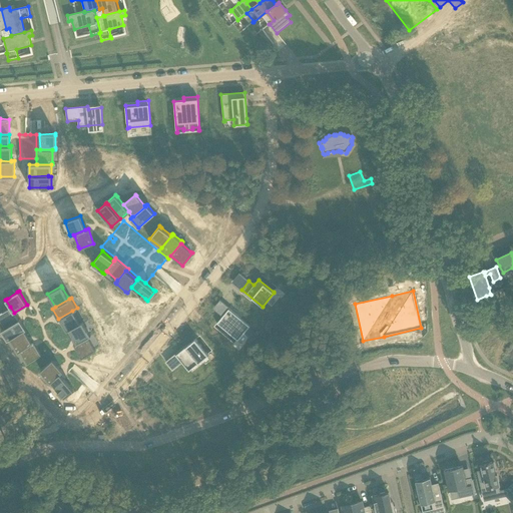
[(30,311),(19,317),(20,319),(26,330),(33,342),(41,355),(46,363),(57,357),(65,370),(68,372),(74,364),(75,365),(82,360),(81,358),(73,344),(66,332),(58,319),(52,309),(47,301),(33,309),(36,314),(33,316),(30,311)]
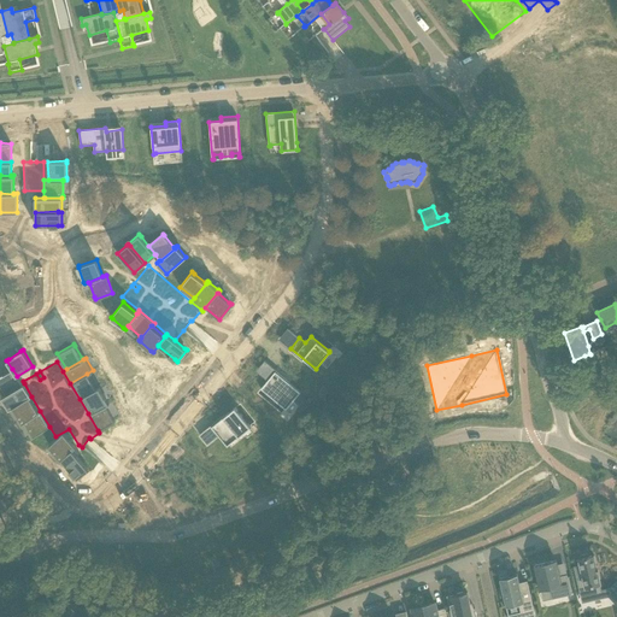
[(12,369),(0,376),(0,385),(5,393),(6,394),(23,385),(22,385),(17,376),(12,369)]
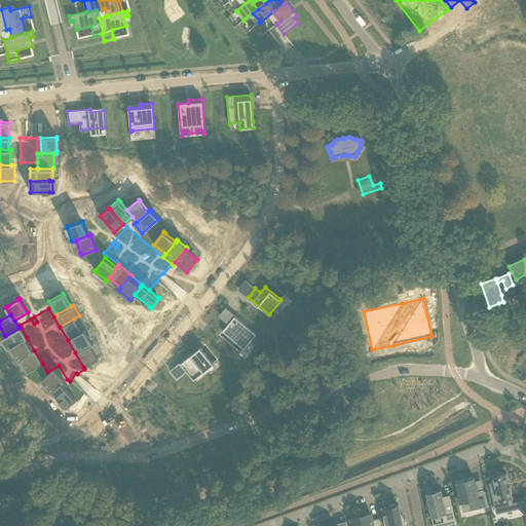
[(234,316),(222,331),(222,332),(223,332),(243,348),(243,349),(256,335),(234,316)]
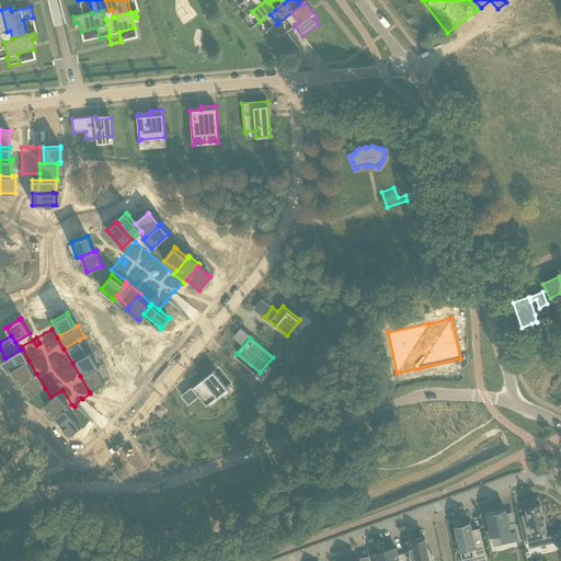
[(79,340),(64,348),(72,363),(76,362),(76,361),(88,354),(87,353),(80,341),(79,340)]
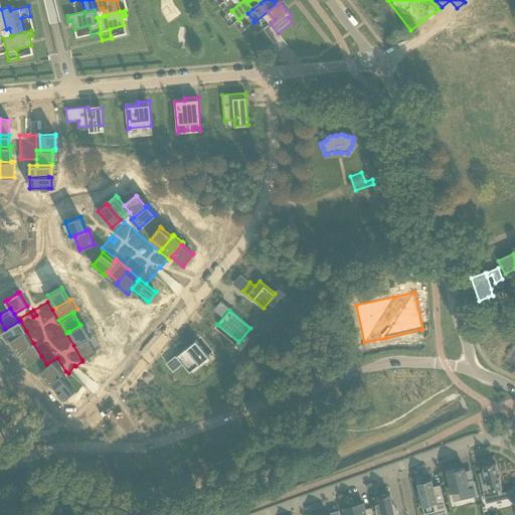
[(3,330),(1,331),(7,342),(9,340),(11,340),(11,339),(24,331),(25,331),(26,331),(20,320),(18,321),(19,321),(5,329),(3,330)]
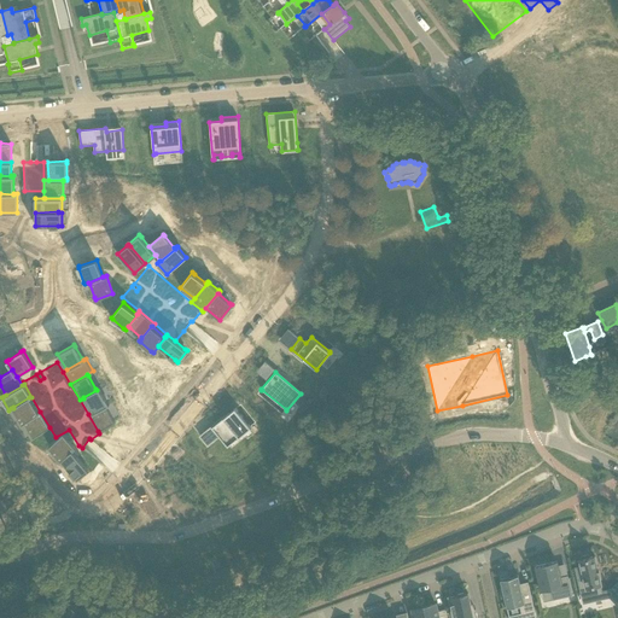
[(97,390),(83,397),(83,398),(92,413),(105,406),(109,404),(108,402),(100,389),(99,388),(95,389),(97,390)]
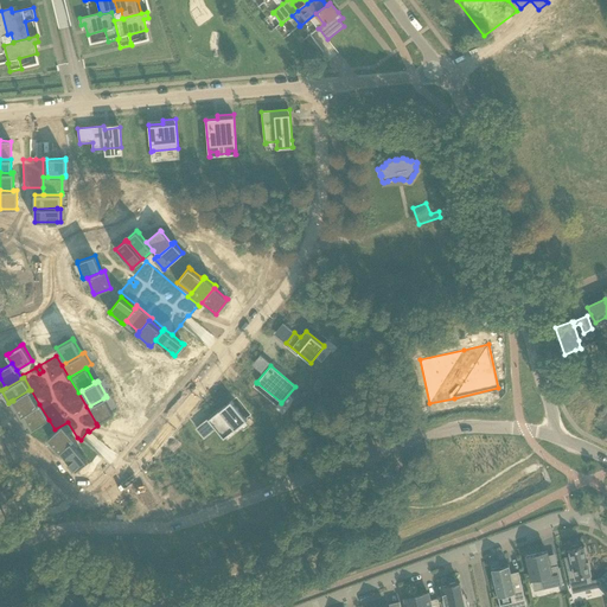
[(29,390),(13,400),(13,401),(21,414),(21,415),(24,415),(24,414),(38,406),(30,390),(29,390)]
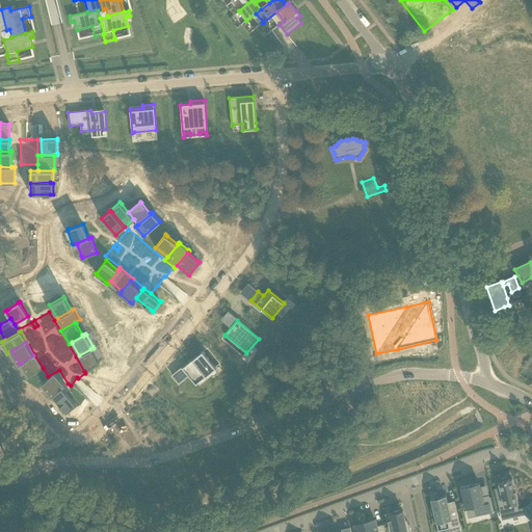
[(79,355),(76,356),(84,371),(99,363),(98,361),(91,350),(90,349),(79,355)]
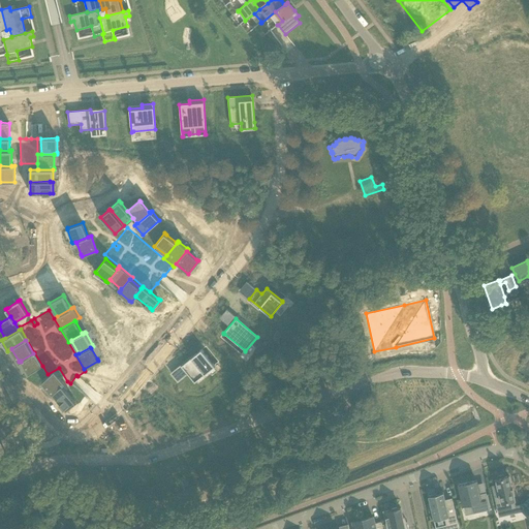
[(201,349),(181,366),(194,382),(215,366),(214,366),(201,350),(201,349)]
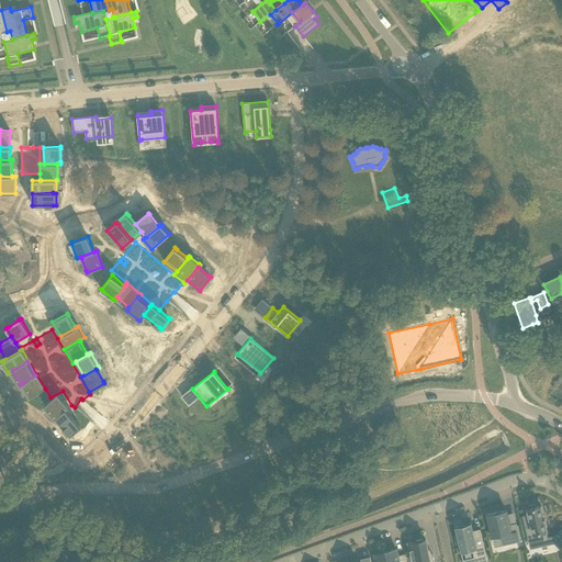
[(35,375),(22,383),(22,384),(22,385),(29,396),(30,398),(45,389),(36,374),(35,375)]
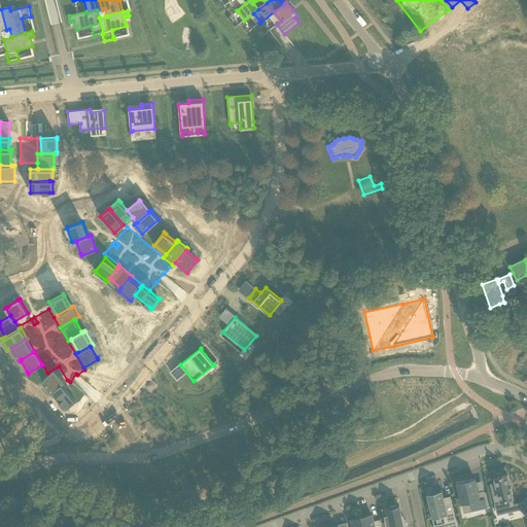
[(54,370),(41,380),(43,381),(50,391),(51,392),(62,384),(65,382),(54,370)]
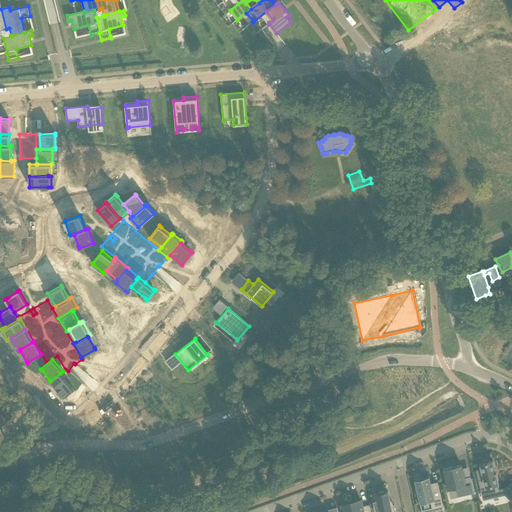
[(60,373),(50,381),(51,381),(63,395),(64,397),(73,389),(72,387),(60,373)]
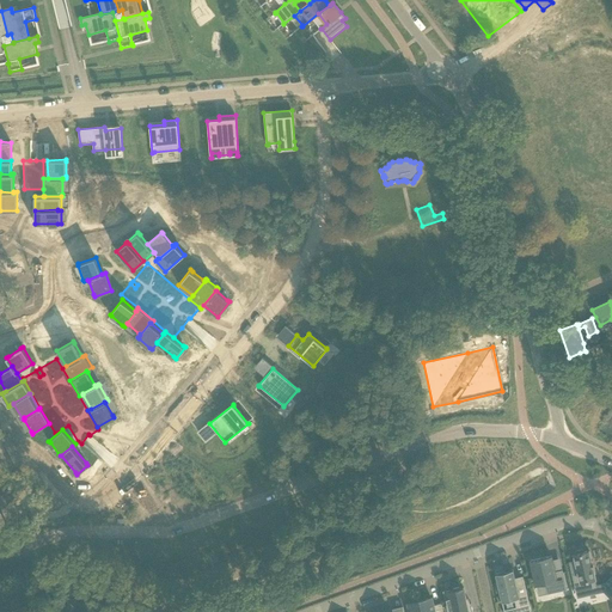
[(611,599),(611,576),(605,585),(595,586),(594,579),(595,579),(593,568),(594,568),(592,561),(592,562),(589,551),(582,552),(582,550),(576,551),(576,554),(574,555),(575,562),(570,563),(575,587),(585,585),(587,595),(604,592),(611,600),(611,599)]
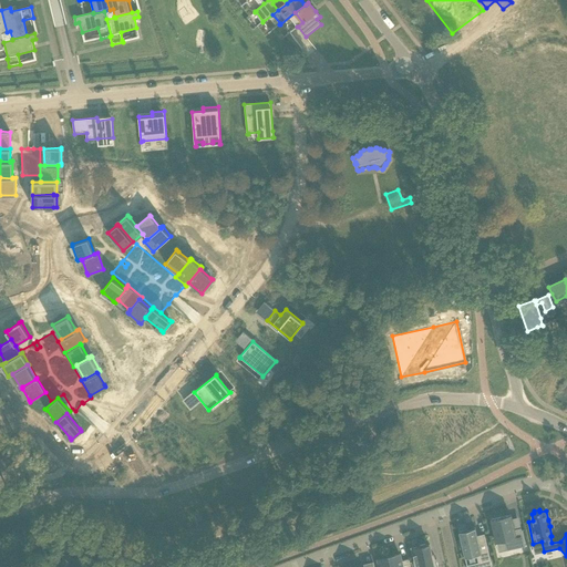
[(492,519),(495,536),(496,542),(505,539),(507,550),(525,546),(521,528),(514,529),(511,515),(492,519)]
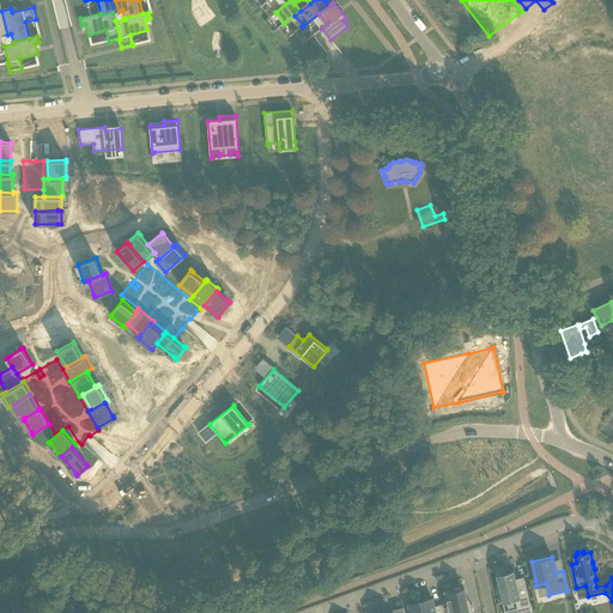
[(504,612),(532,612),(525,580),(523,580),(525,582),(519,583),(517,578),(516,580),(514,571),(496,575),(503,602),(515,600),(517,608),(504,611),(504,612)]
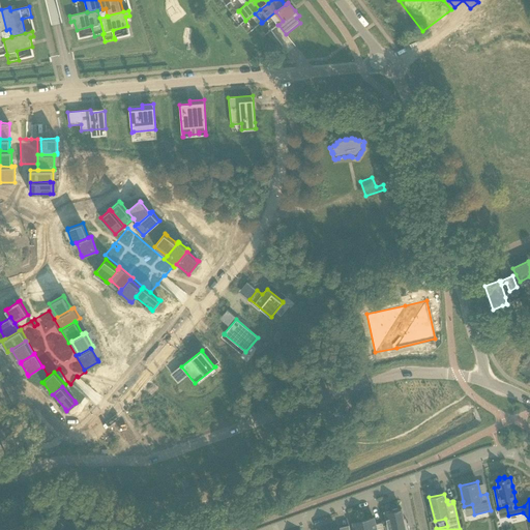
[(409,529),(408,523),(406,523),(405,519),(404,519),(402,509),(398,509),(398,508),(392,509),(392,510),(385,512),(388,529),(409,529)]
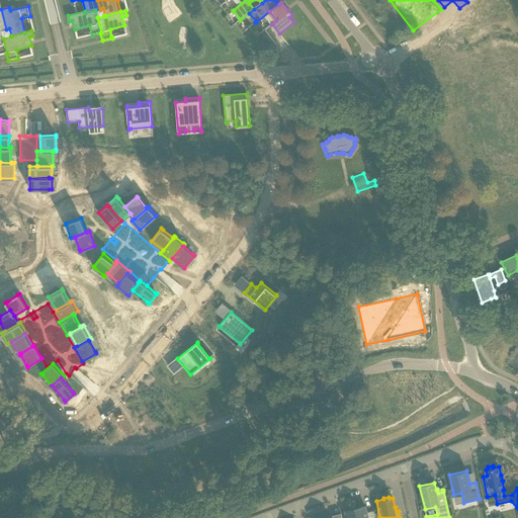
[(357,509),(353,511),(346,512),(347,517),(374,517),(373,511),(366,512),(365,507),(357,508),(357,509)]
